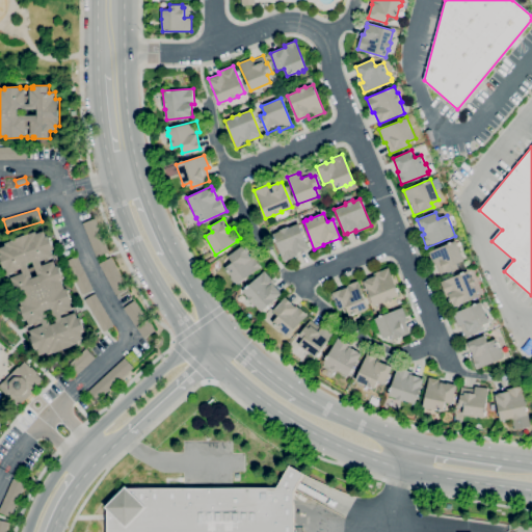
[(283,261),(272,234),(280,231),(278,230),(287,227),(287,228),(299,223),(310,248),(297,254),(298,256),(283,261)]
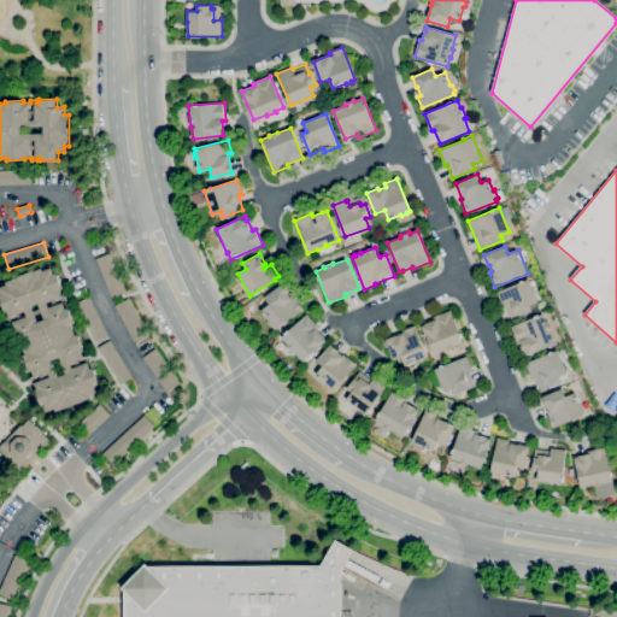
[(50,416),(46,405),(42,406),(36,391),(40,389),(36,382),(33,385),(30,377),(33,377),(31,375),(34,375),(33,371),(31,371),(24,354),(25,354),(22,345),(21,345),(12,323),(10,324),(7,319),(9,318),(7,317),(10,316),(9,312),(6,312),(0,295),(1,295),(0,292),(0,281),(6,280),(6,282),(13,280),(12,278),(41,268),(42,271),(51,268),(54,275),(57,274),(63,291),(60,292),(63,298),(65,297),(68,301),(64,303),(66,309),(68,309),(74,324),(72,324),(76,335),(78,334),(84,351),(82,351),(84,357),(88,356),(90,362),(88,363),(90,369),(93,368),(99,385),(98,385),(100,392),(92,394),(93,397),(57,411),(58,413),(50,416)]
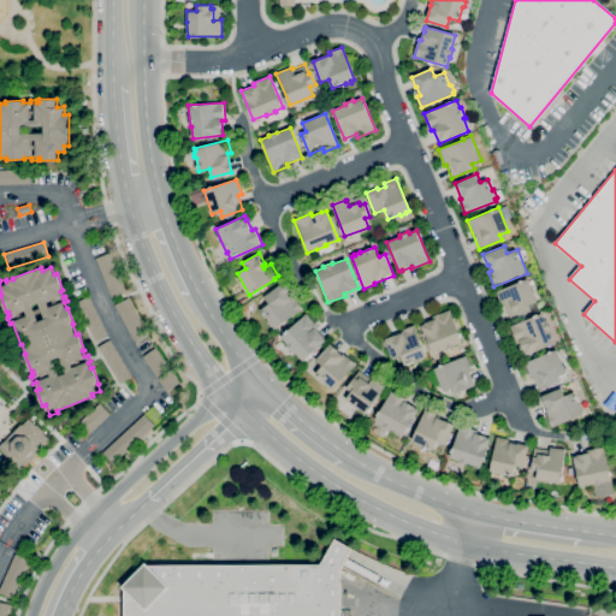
[(510,320),(504,306),(502,307),(496,292),(496,291),(529,278),(538,301),(529,304),(532,311),(519,317),(510,320)]
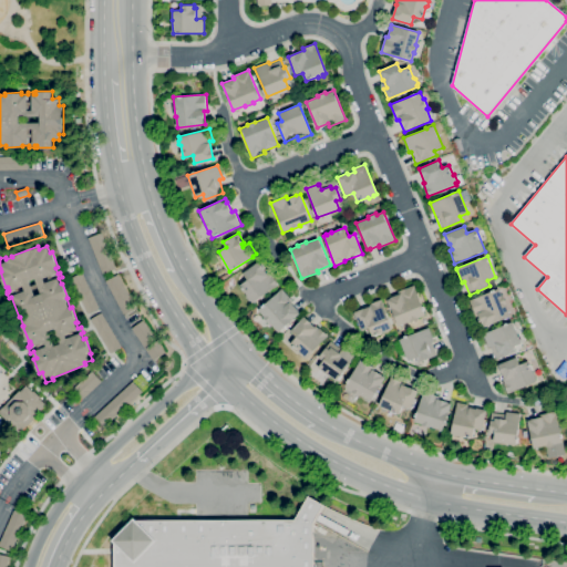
[(253,302),(251,301),(249,300),(247,297),(247,295),(239,285),(247,279),(243,272),(259,260),(270,277),(272,276),(278,285),(253,302)]
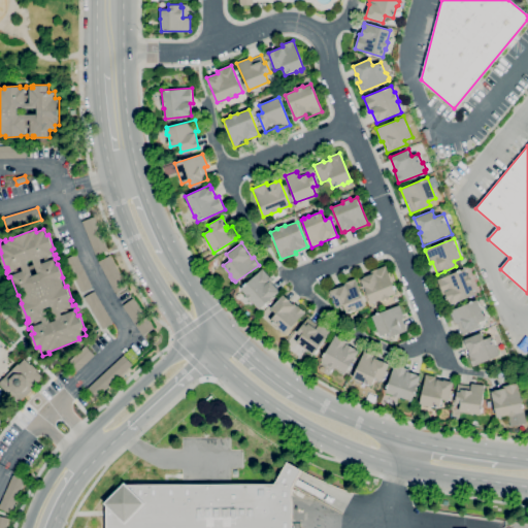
[(81,292),(65,259),(75,254),(92,286),(81,292)]
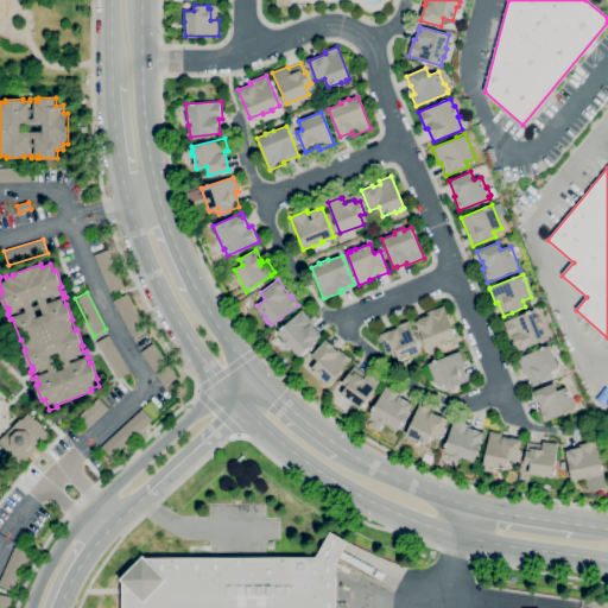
[(133,337),(113,302),(127,293),(146,330),(133,337)]
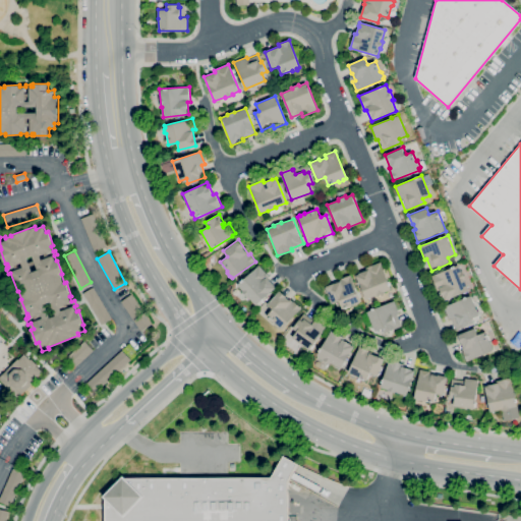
[(365,300),(355,276),(359,275),(358,274),(365,271),(364,269),(380,262),(388,282),(389,282),(391,285),(390,285),(392,289),(365,300)]
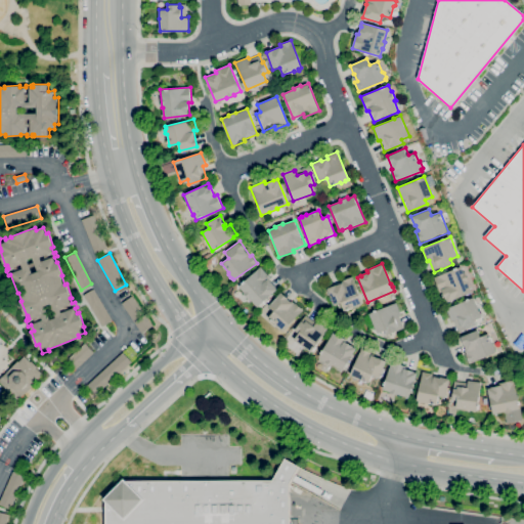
[(257,307),(250,298),(249,299),(243,293),(244,292),(238,287),(261,266),(271,278),(269,279),(275,287),(274,287),(276,290),(257,307)]
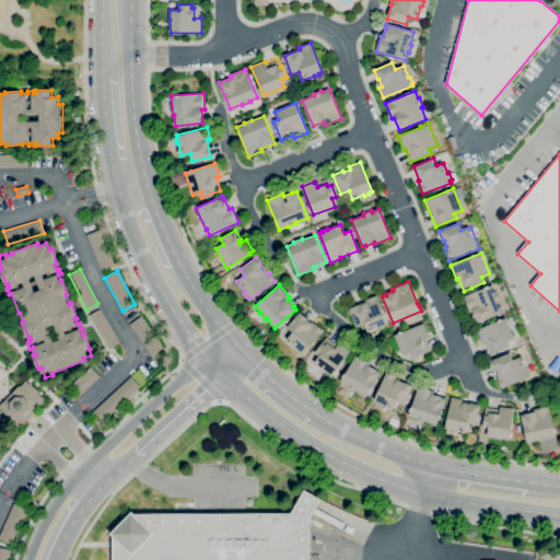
[(478,323),(477,319),(476,319),(473,311),(470,312),(464,296),(492,284),(496,292),(497,292),(500,300),(499,300),(503,313),(478,323)]
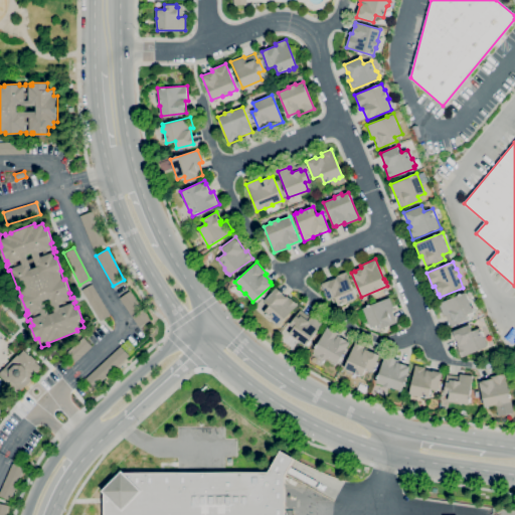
[(338,306),(335,298),(328,301),(322,284),(336,278),(335,276),(346,272),(357,298),(354,299),(355,301),(348,303),(348,302),(338,306)]
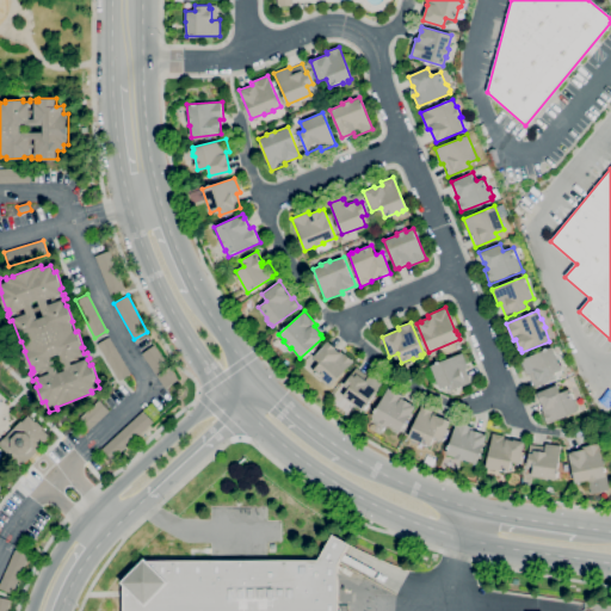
[(119,381),(97,345),(109,338),(131,372),(119,381)]
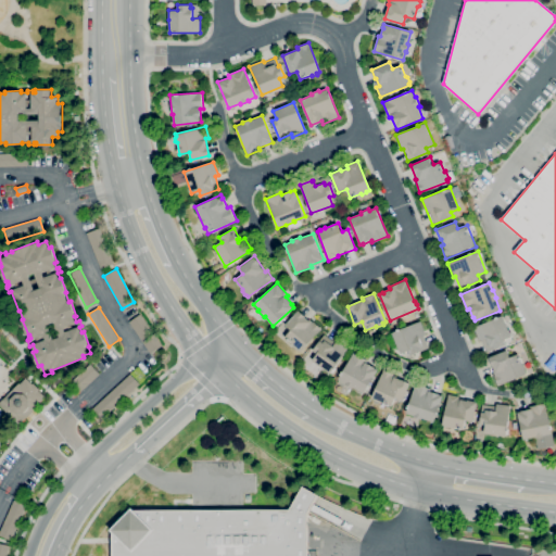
[(301,351),(299,350),(293,345),(285,337),(291,330),(286,325),(299,311),(312,324),(314,321),(321,329),(301,351)]
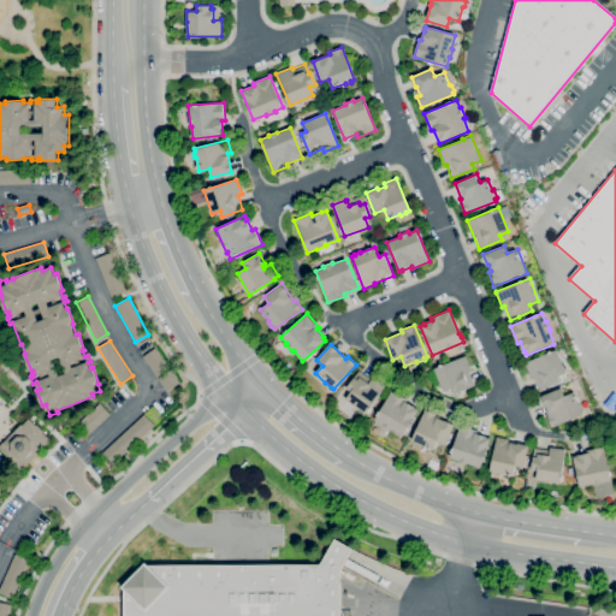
[(167,391),(142,356),(154,348),(179,381),(167,391)]
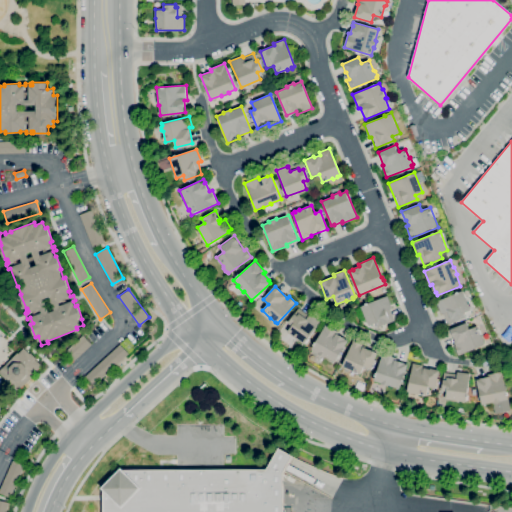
[(448,325),(443,313),(441,314),(436,302),(462,290),(470,309),(464,312),(466,317),(448,325)]
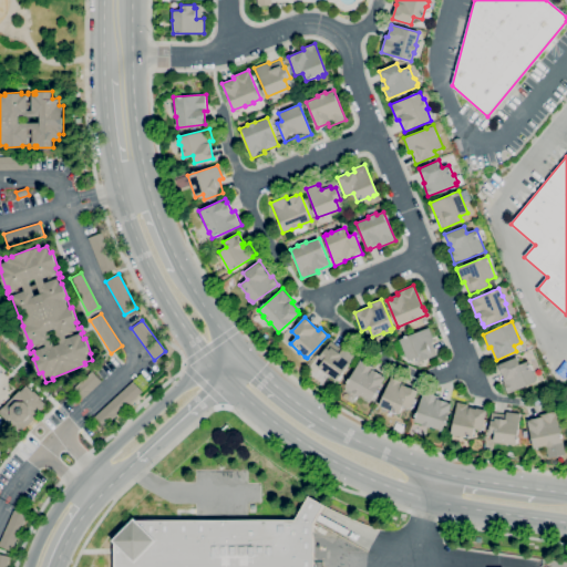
[(419,361),(416,358),(408,361),(400,340),(429,328),(434,341),(431,342),(436,354),(419,361)]
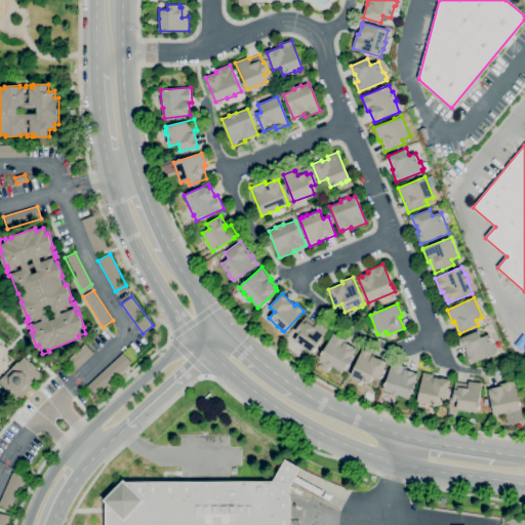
[(312,353),(294,339),(298,333),(295,330),(307,315),(318,322),(319,321),(329,329),(312,353)]
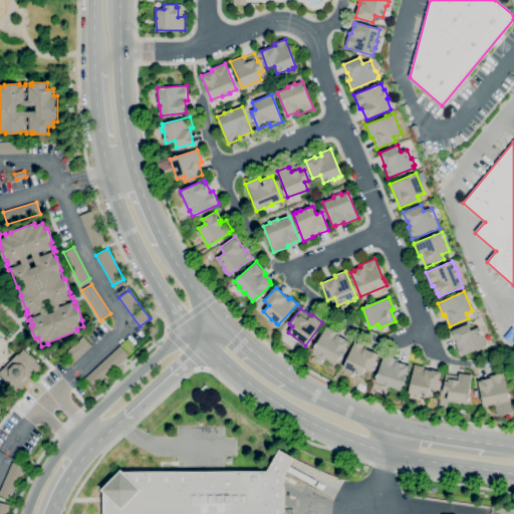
[(461,357),(455,343),(457,342),(452,329),(469,323),(472,329),(480,326),(488,346),(461,357)]
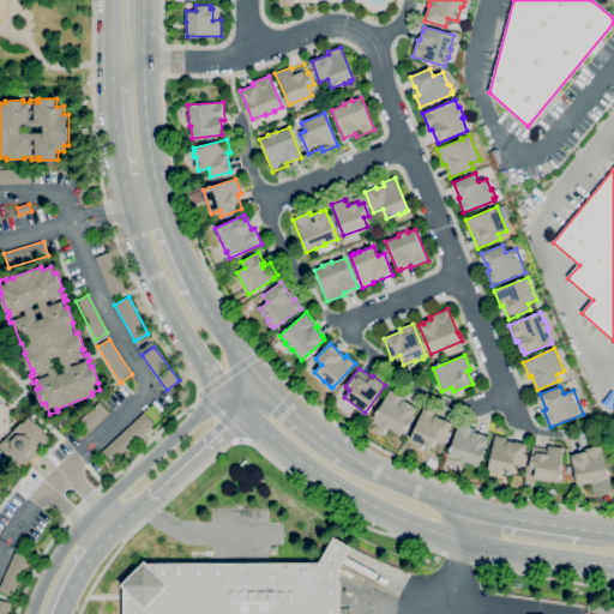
[(402,434),(390,428),(389,429),(383,426),(384,425),(373,419),(390,389),(407,397),(404,401),(417,408),(402,434)]
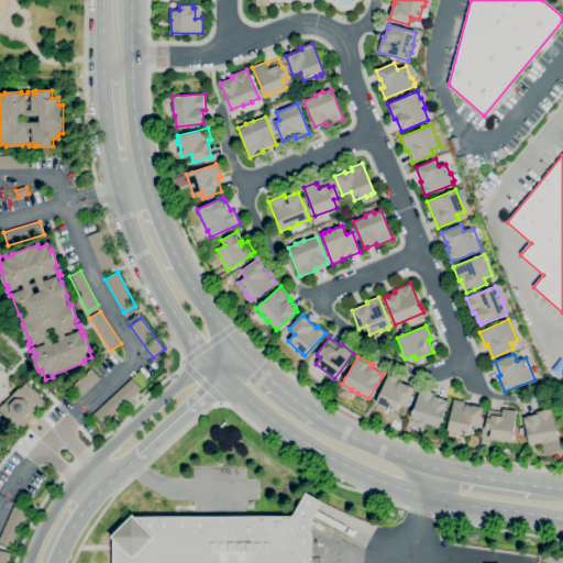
[(81,396),(72,386),(91,367),(101,377),(81,396)]
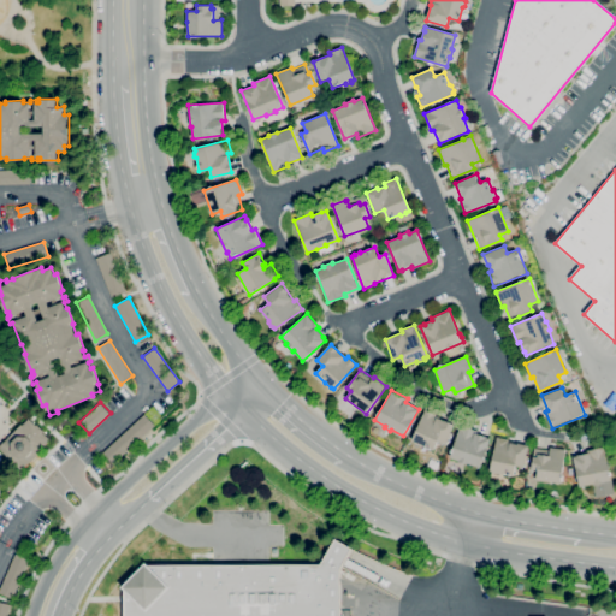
[(113,463),(102,452),(153,407),(160,415),(158,416),(160,420),(113,463)]
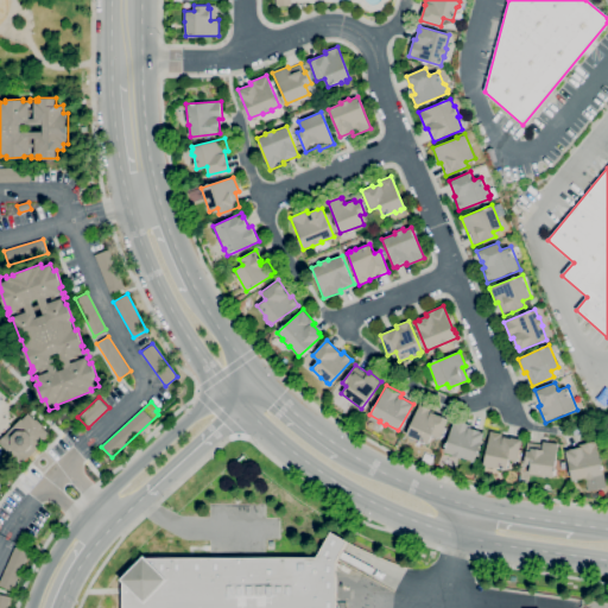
[(428,445),(415,439),(413,441),(409,438),(410,437),(405,435),(419,404),(430,409),(429,410),(448,418),(439,438),(432,435),(428,445)]
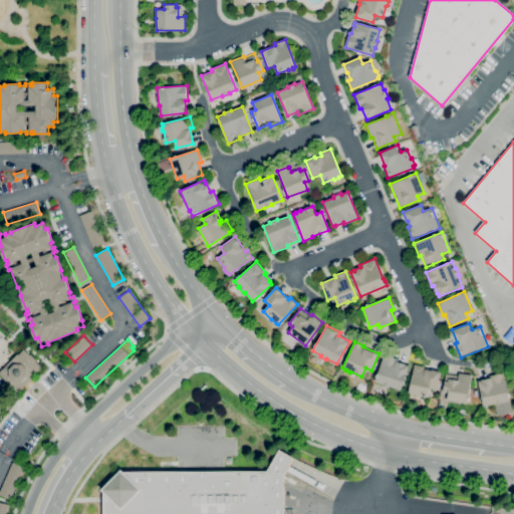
[(18,393),(11,386),(10,387),(4,380),(5,379),(0,374),(0,370),(17,353),(18,354),(24,349),(30,355),(30,354),(36,360),(35,361),(41,366),(36,372),(37,373),(18,393)]
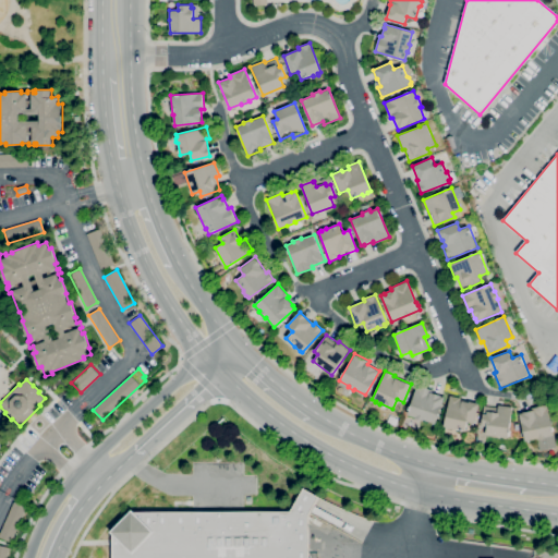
[(438,424),(423,419),(423,421),(415,417),(407,414),(416,385),(432,390),(432,393),(444,397),(440,409),(444,410),(438,424)]
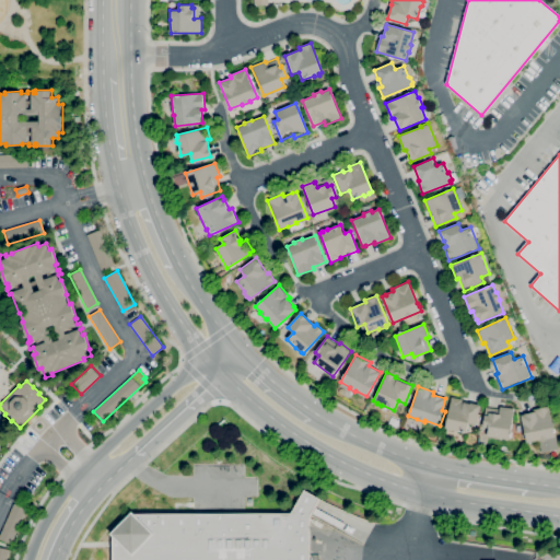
[(466,433),(453,430),(453,432),(447,430),(447,429),(444,428),(451,397),(462,399),(462,401),(470,404),(470,403),(480,405),(476,426),(468,423),(466,433)]
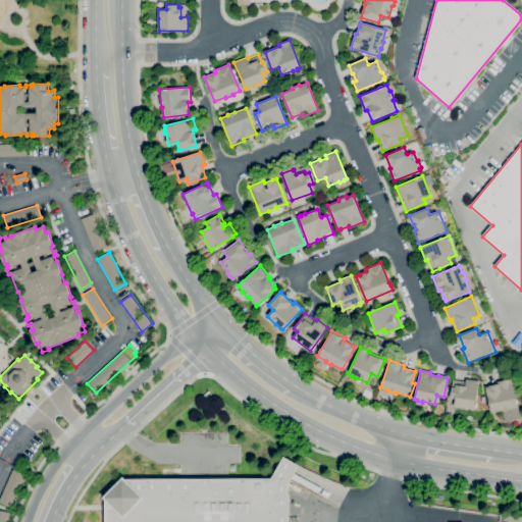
[(505,421),(503,410),(490,413),(485,387),(488,386),(488,385),(497,384),(497,382),(512,378),(518,407),(517,407),(520,418),(505,421)]
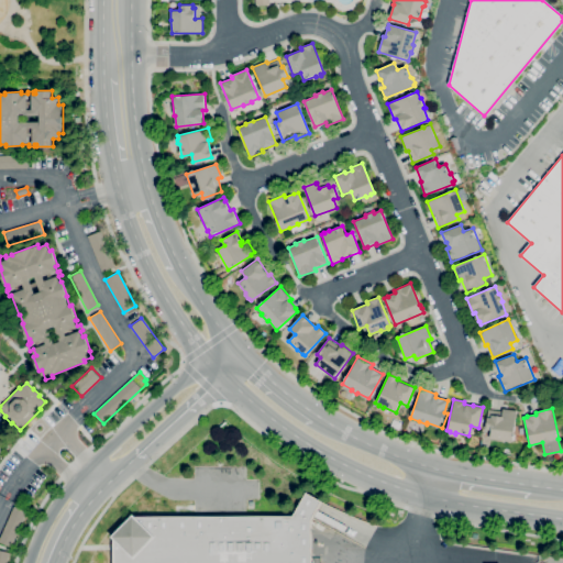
[(512,442),(489,439),(490,430),(485,430),(487,417),(490,418),(490,415),(501,416),(503,409),(516,410),(512,442)]
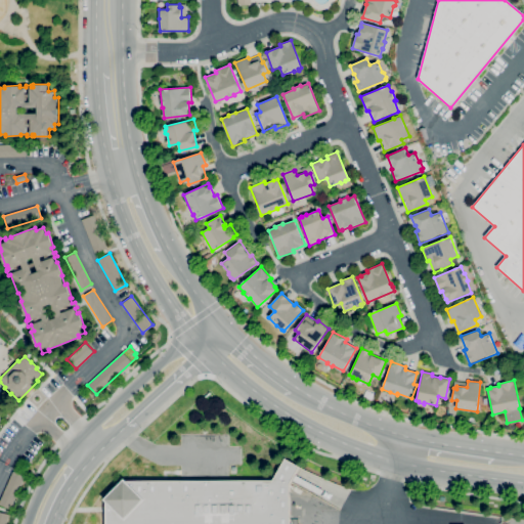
[(105,523),(105,501),(103,499),(124,479),(126,481),(272,480),(285,459),(300,467),(290,484),(290,523),(105,523)]
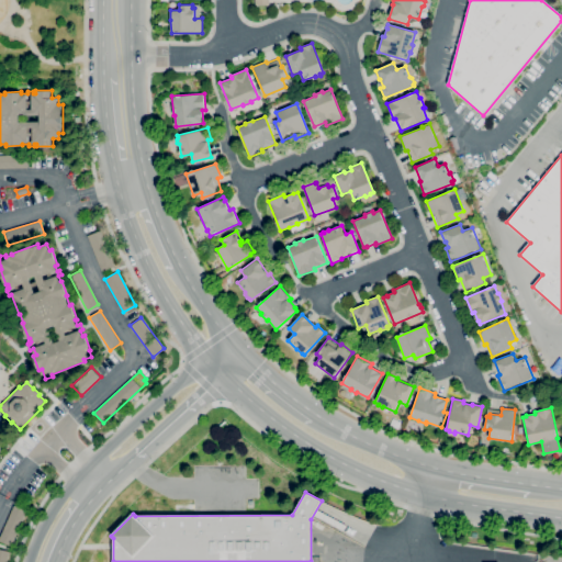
[(11,547),(0,541),(0,535),(14,505),(27,510),(11,547)]
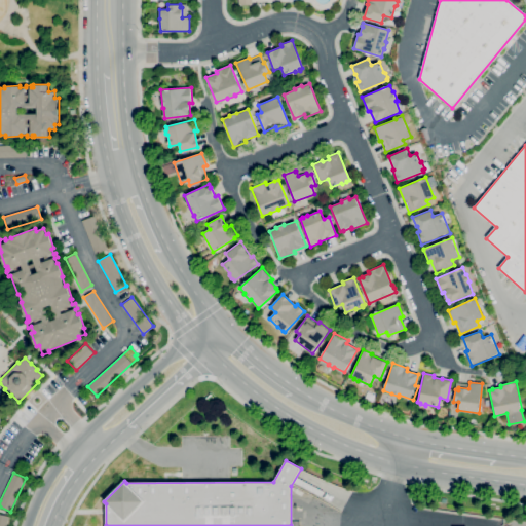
[(6,525),(0,525),(0,513),(9,516),(6,525)]
